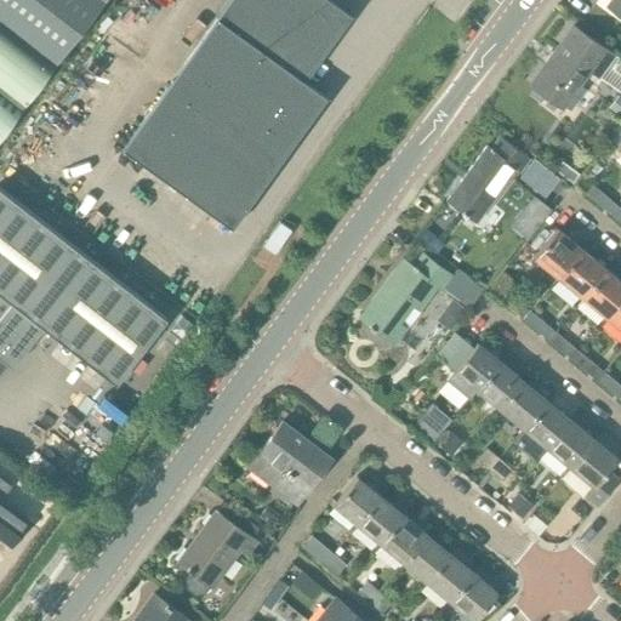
[(0,0),(0,137),(56,66),(55,64),(102,0),(0,0)]
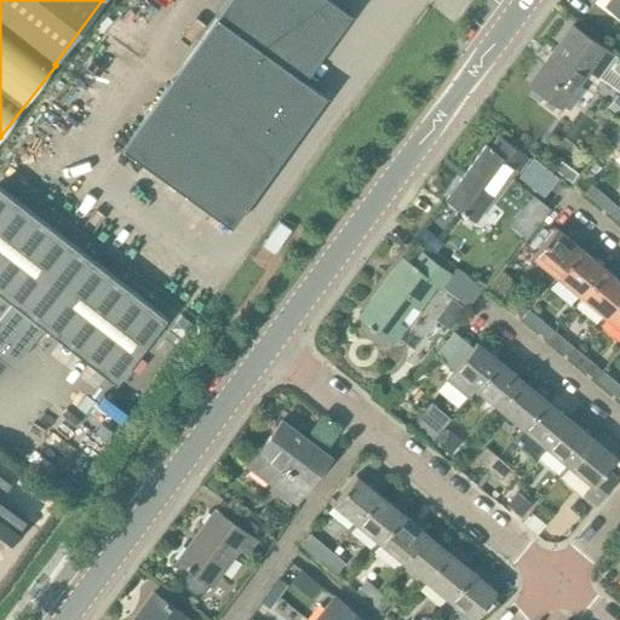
[(231,225),(325,96),(304,80),(350,16),(328,0),(229,0),(124,148),(231,225)]
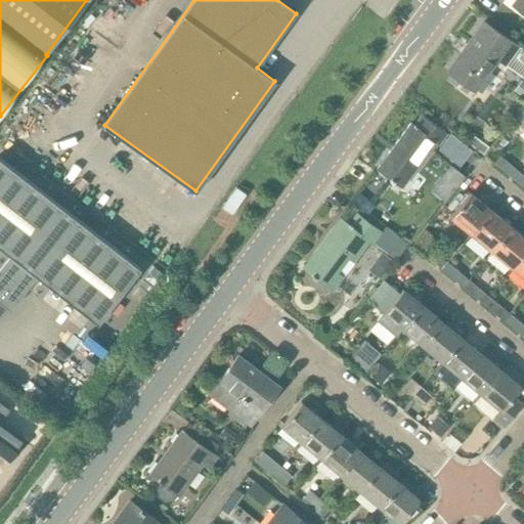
[(523,0),(515,0),(512,5),(523,13),(523,0)]
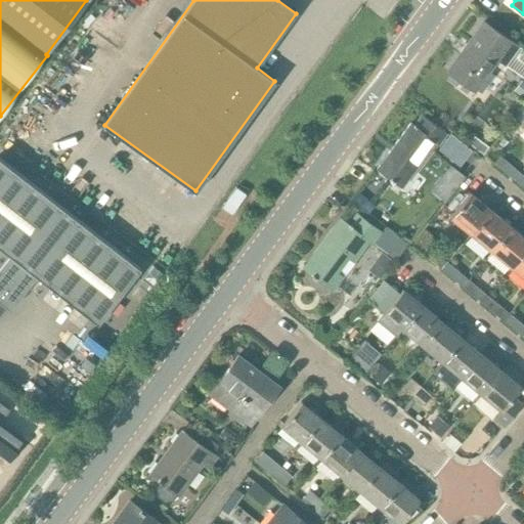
[(470,39),(446,71),(474,91),(497,59),(505,64),(506,66),(519,47),(518,46),(483,20),(470,39)]
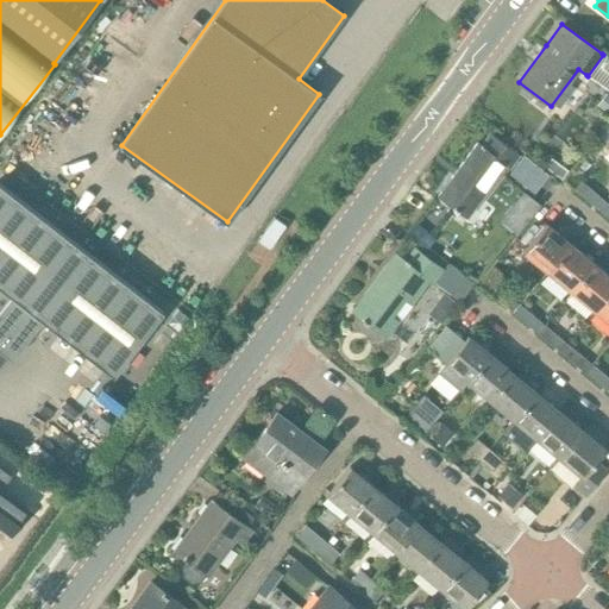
[(608,114),(608,95),(607,93),(597,106),(608,114)]
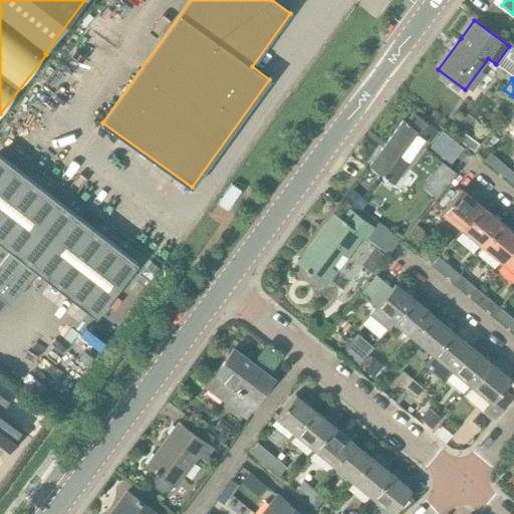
[(438,132),(413,113),(406,122),(403,120),(369,165),(395,184),(428,140),(431,142),(438,132)]
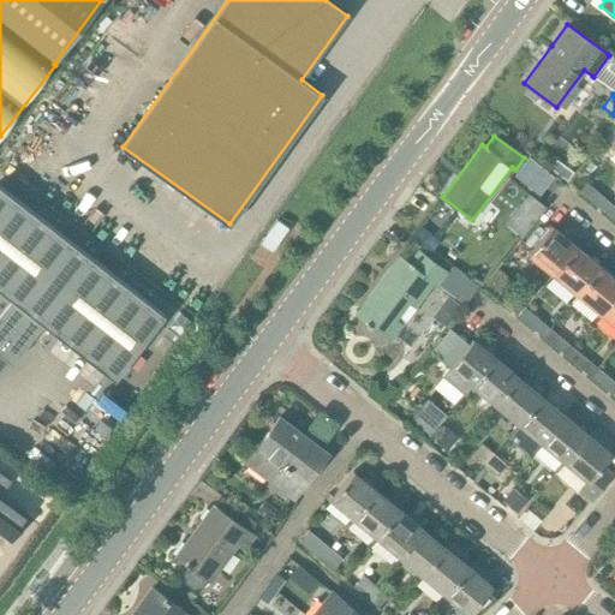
[(603,212),(610,203),(586,183),(579,191),(603,212)]
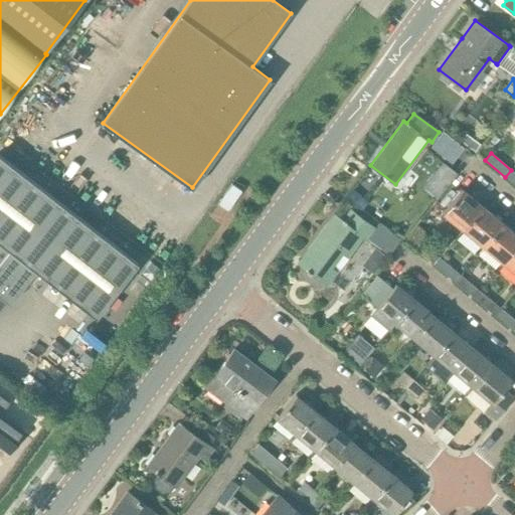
[(95,318),(137,264),(0,158),(0,296),(10,304),(36,271),(95,318)]
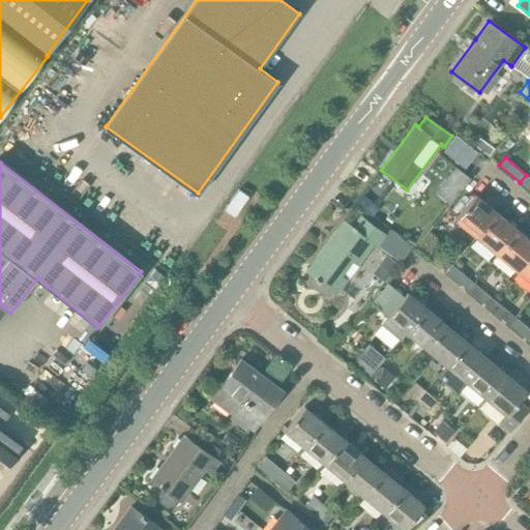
[(529,190),(529,178),(526,175),(520,182),(529,190)]
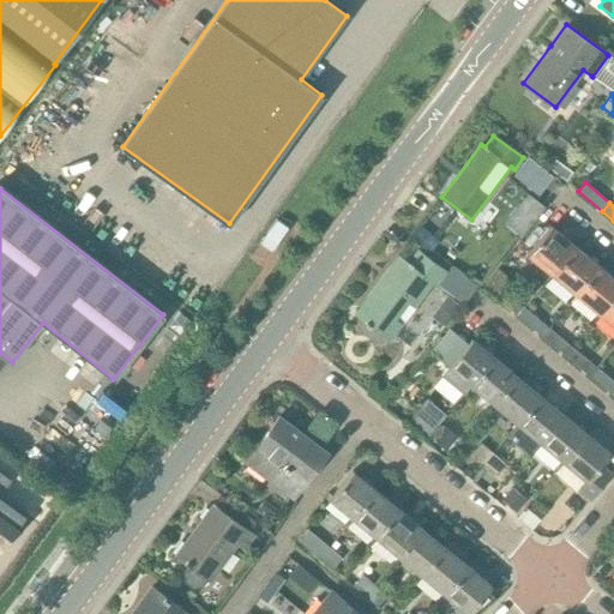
[(421,226),(414,234),(431,250),(439,241),(421,226)]
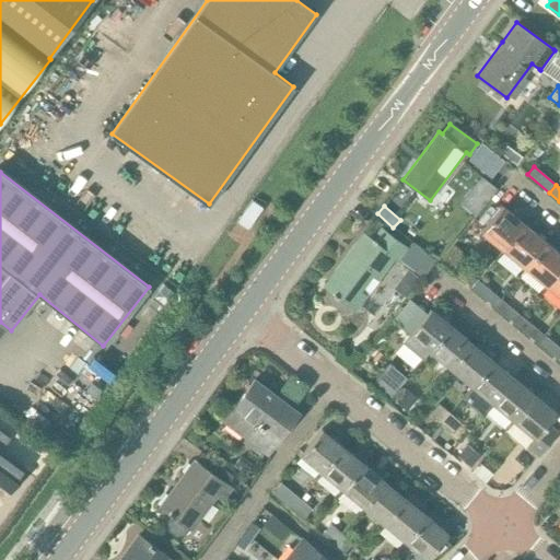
[(503,249),(524,224),(502,206),(480,231),(503,249)]
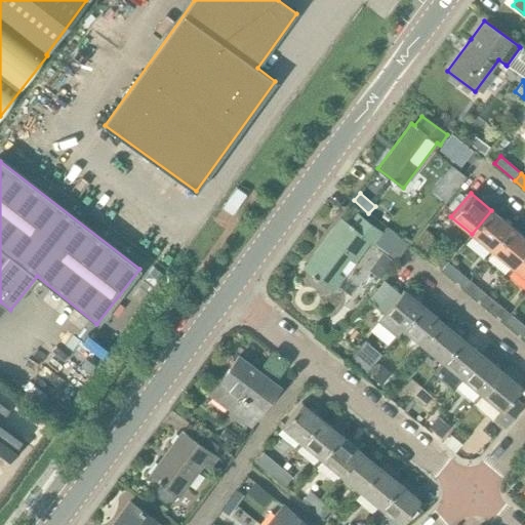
[(492,251),(512,228),(491,210),(472,234),(492,251)]
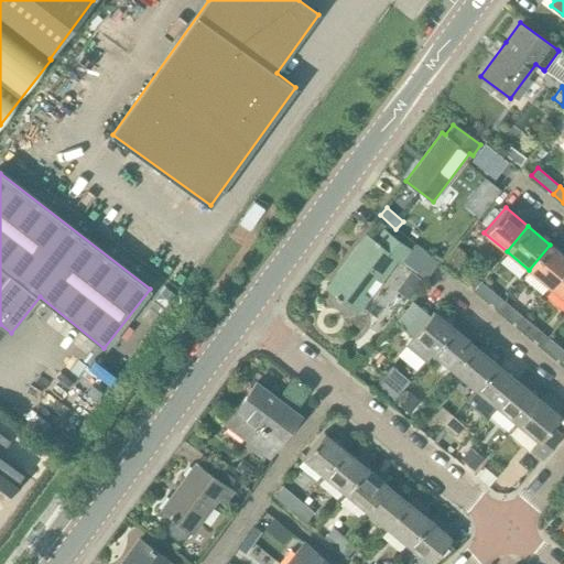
[(411,250),(383,230),(375,241),(366,234),(325,288),(357,312),(368,297),(362,293),(375,278),(379,282),(397,259),(400,262),(424,280),(436,262),(414,245),(411,250)]
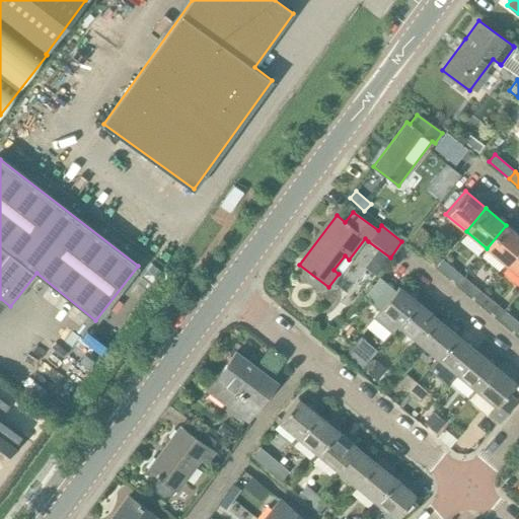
[(507,266),(518,249),(518,235),(506,225),(487,248),(507,266)]
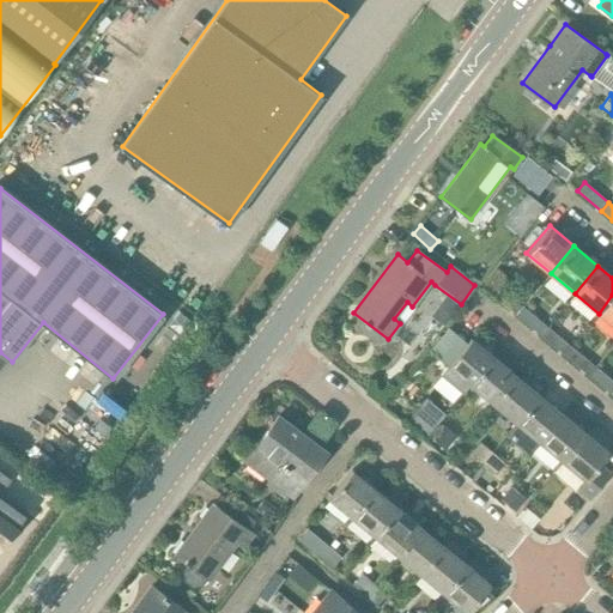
[(516,316),(523,307),(499,286),(491,296),(516,316)]
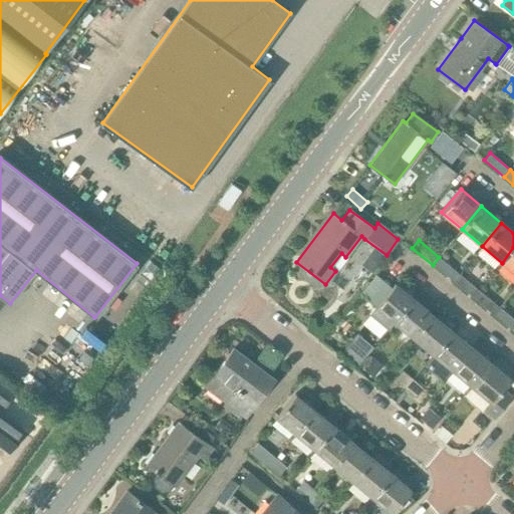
[(369,253),(367,255),(378,264),(384,255),(378,250),(374,247),(369,253)]
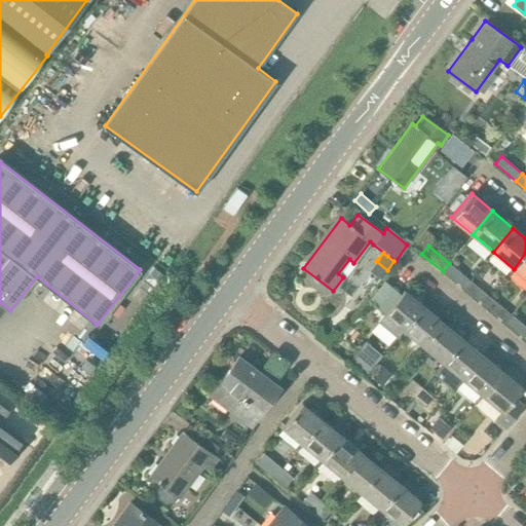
[(525,278),(525,253),(514,269),(525,278)]
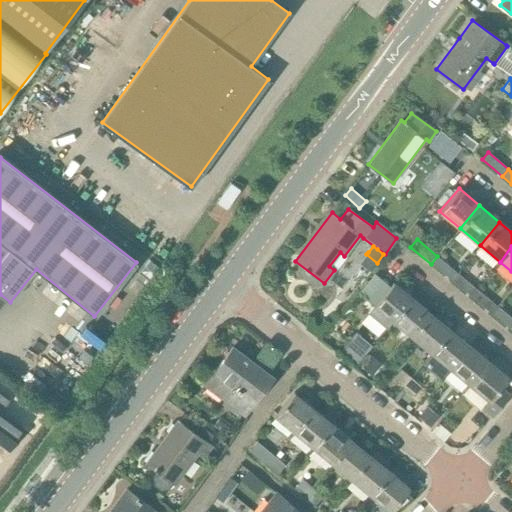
[(450,280),(457,273),(437,256),(431,264),(450,280)]
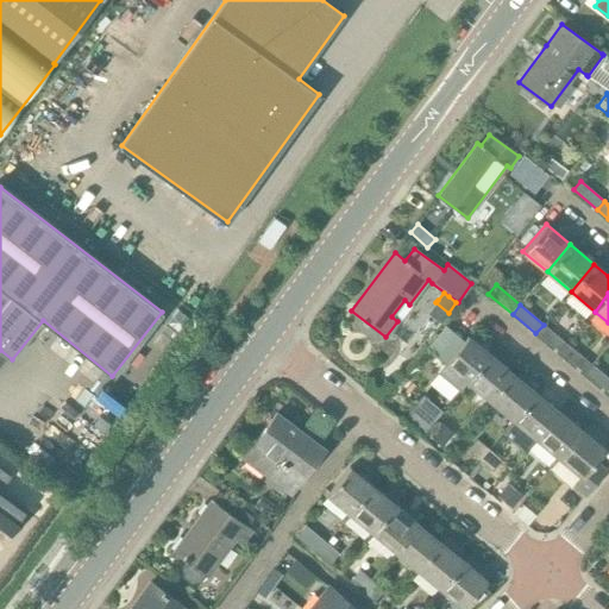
[(559,352),(567,344),(544,325),(535,333),(559,352)]
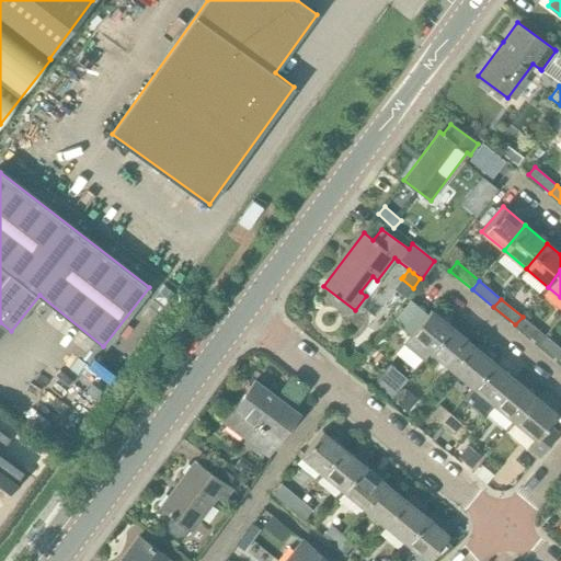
[(431,352),(451,328),(430,309),(402,343),(423,362),(431,352)]
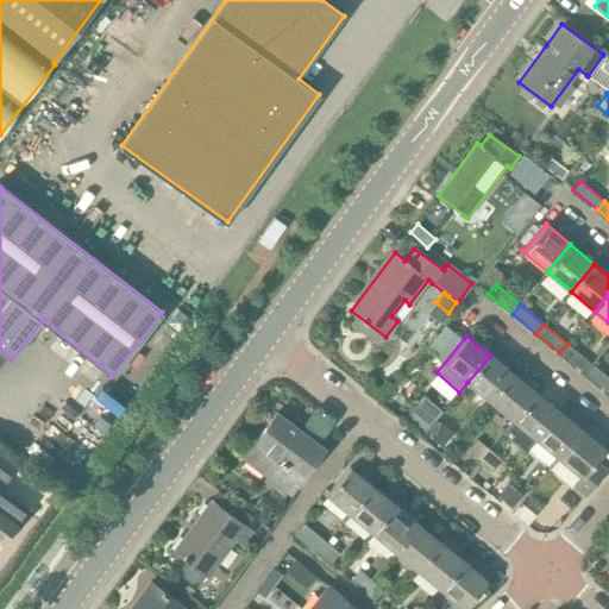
[(583,372),(591,364),(567,344),(559,352),(583,372)]
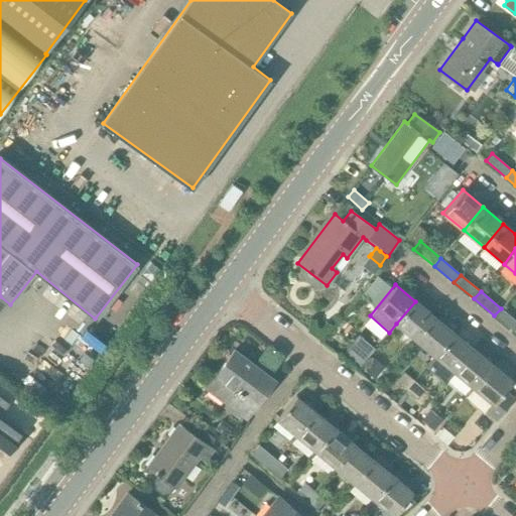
[(415,340),(434,316),(415,301),(396,324),(415,340)]
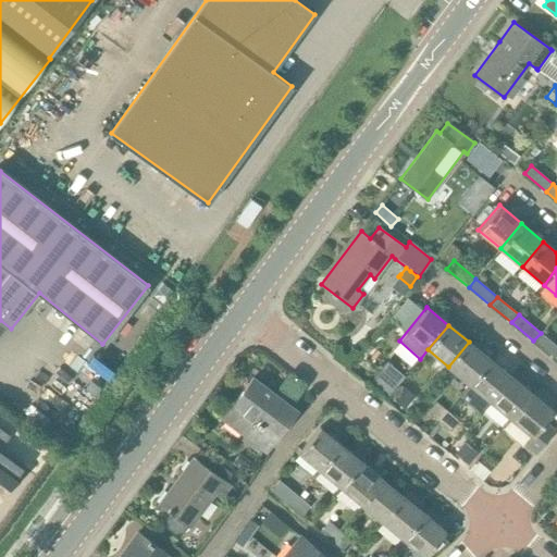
[(556,359),(556,346),(541,333),(533,341),(556,359)]
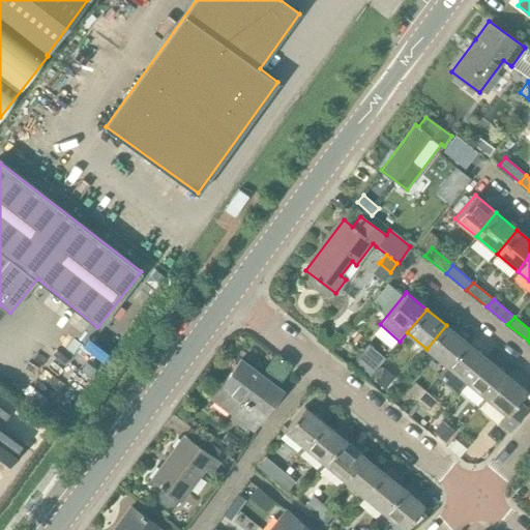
[(446,365),(466,342),(446,325),(427,349),(446,365)]
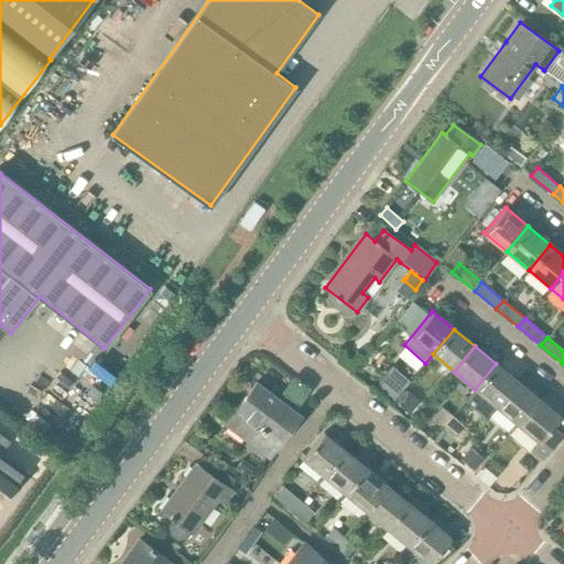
[(496,407),(517,381),(496,364),(475,389),(496,407)]
